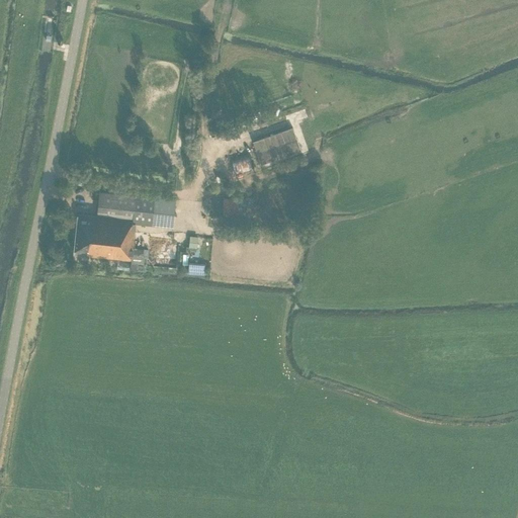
[(292,126),(252,141),(260,164),(300,150),(292,126)]
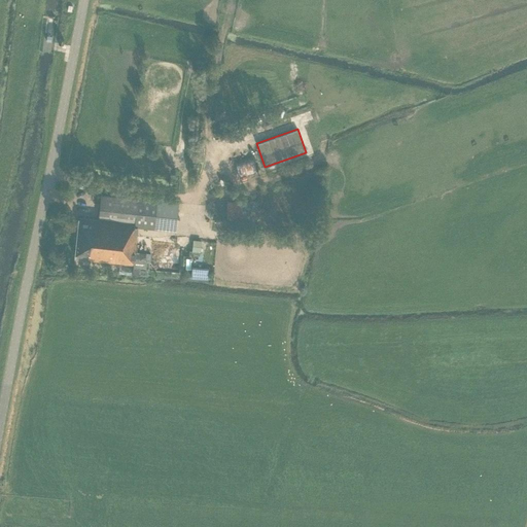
[(240,177),(258,173),(253,156),(236,162),(240,177)]
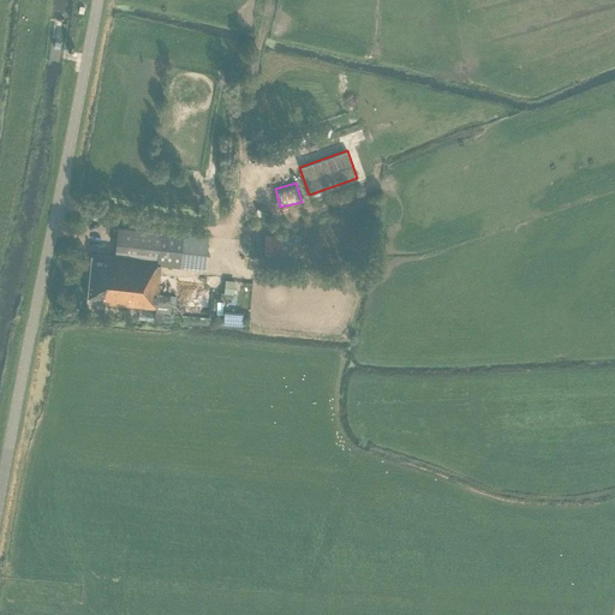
[(156,309),(160,273),(156,273),(157,264),(206,269),(209,237),(161,232),(119,227),(115,256),(93,254),(88,302),(105,303),(105,304),(156,309)]
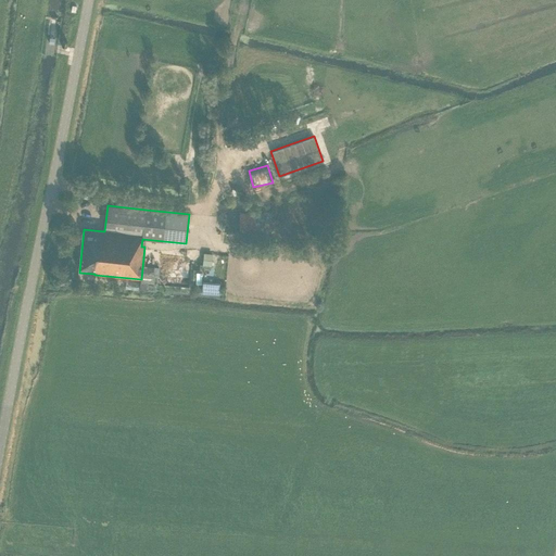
[(272,213),(240,212),(239,236),(255,236),(255,235),(270,235),(272,213)]
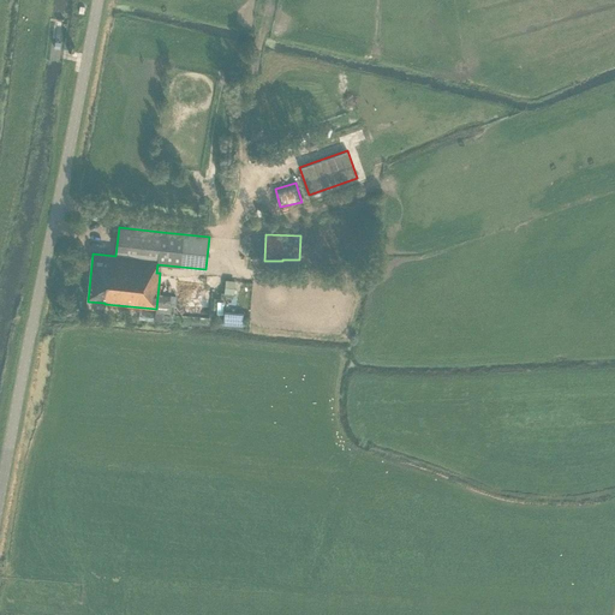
[(226,280),(225,293),(233,294),(236,281),(226,280)]
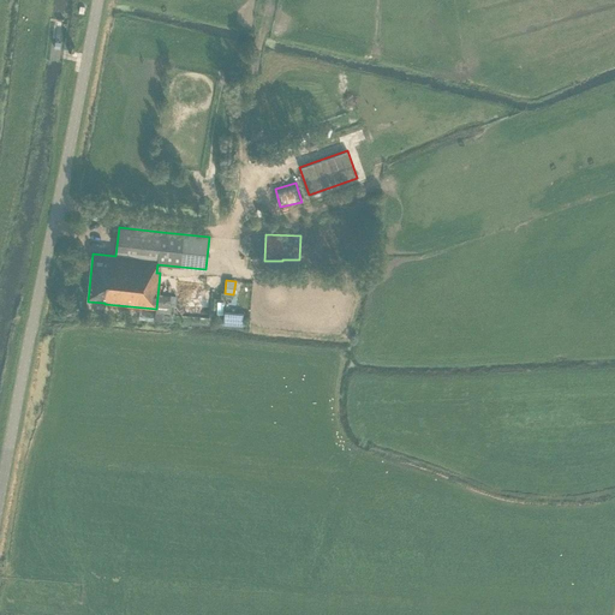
[(225,311),(225,324),(242,324),(243,312),(225,311)]
